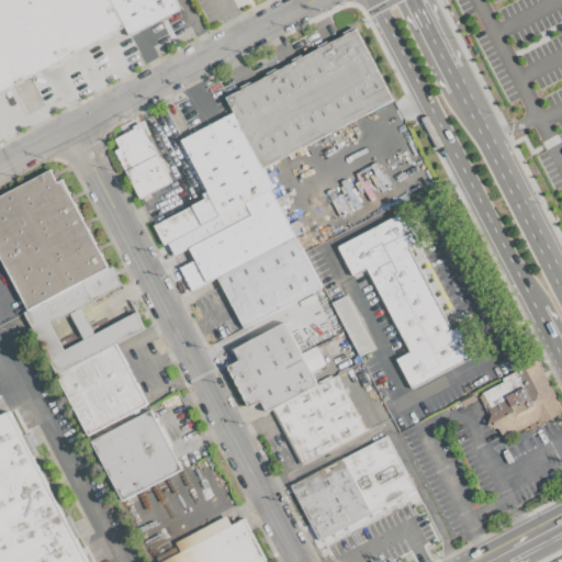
[(0,0),(109,0),(123,26),(0,90),(0,0)]
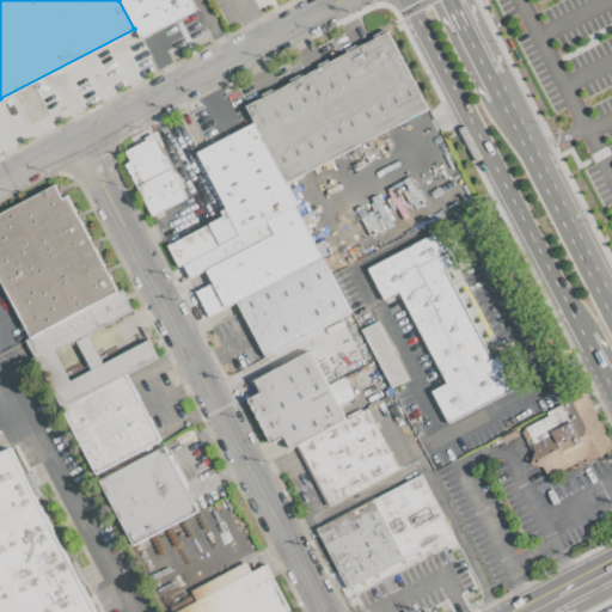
[(122,0),(190,0),(196,10),(142,38),(122,0)]
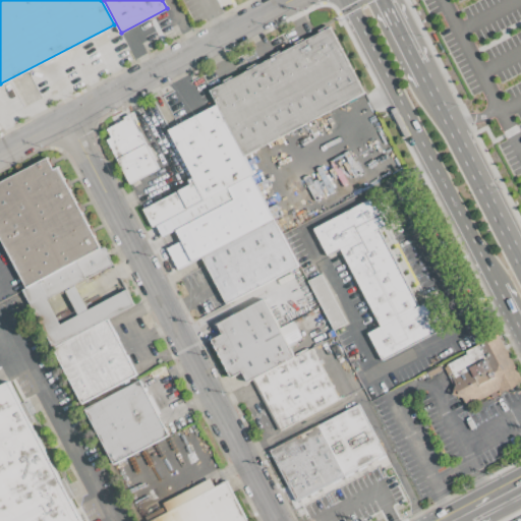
[(331,26),(365,93),(243,157),(217,105),(209,90),(331,26)]
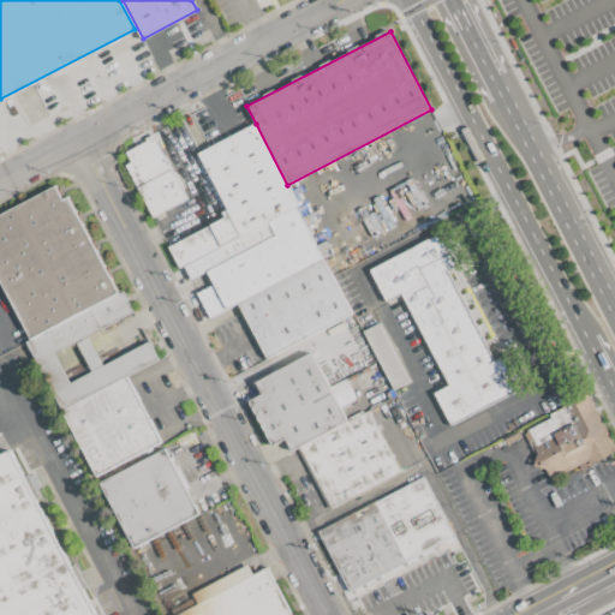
[(256,124),(287,185),(354,312),(268,358),(239,303),(212,317),(198,293),(215,285),(201,257),(180,268),(169,246),(231,215),(198,154),(256,124)]
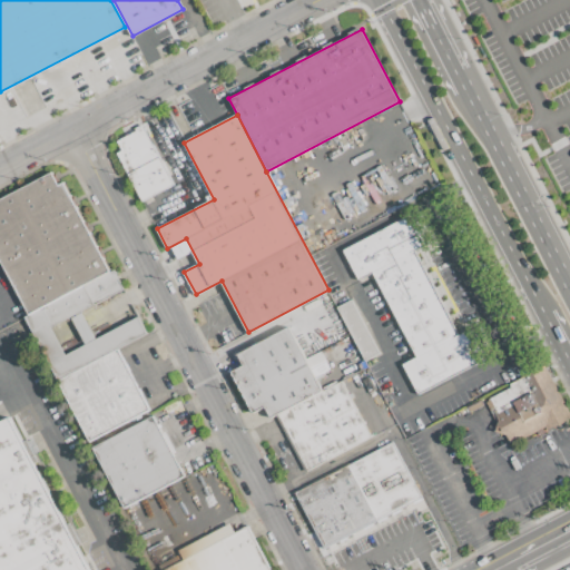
[(173,185),(141,200),(117,154),(121,150),(116,140),(135,131),(135,129),(141,125),(173,185)]
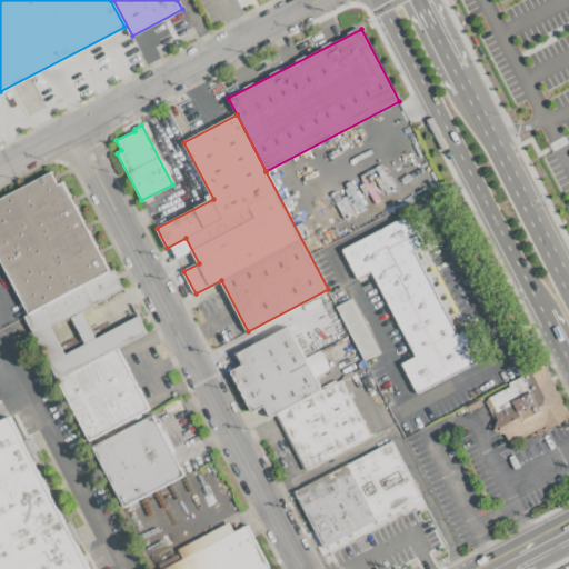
[(29,315),(0,258),(0,198),(51,172),(59,186),(63,183),(110,272),(29,315)]
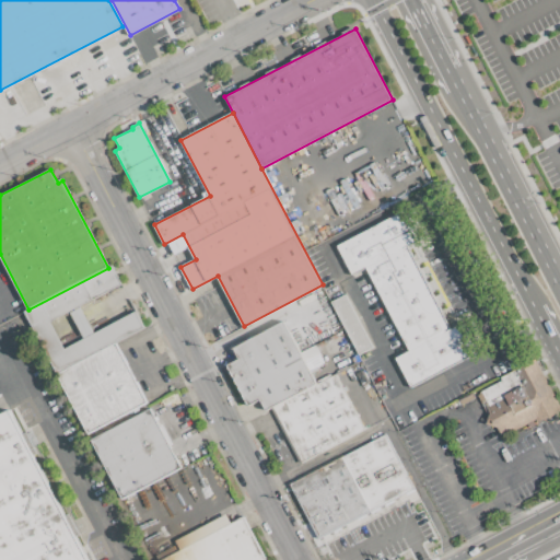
[(410,386),(396,358),(409,351),(365,268),(353,275),(337,245),(405,210),(420,240),(407,246),(451,329),(462,324),(476,351),(410,386)]
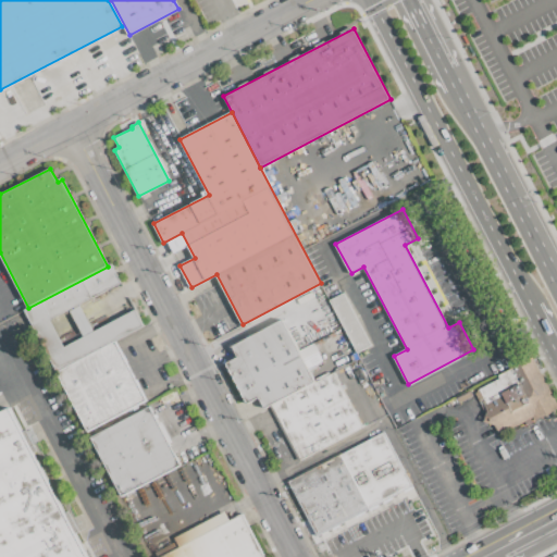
[(143,326),(114,341),(57,371),(25,310),(28,308),(108,267),(111,265),(120,283),(50,319),(64,345),(134,309),(143,326)]
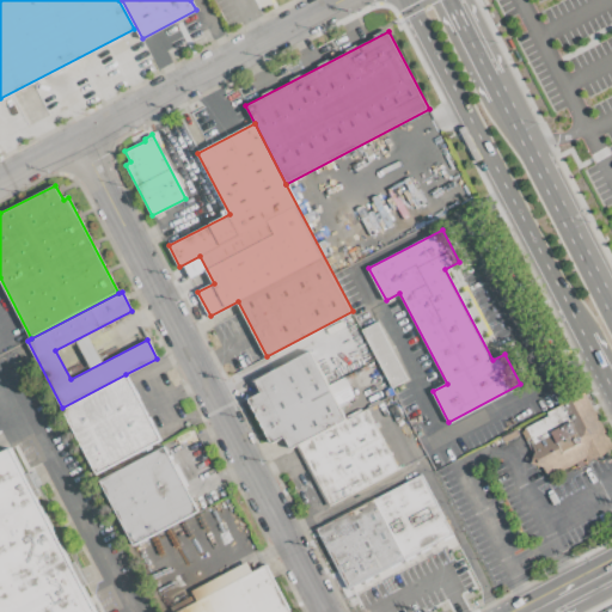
[(362,329),(377,322),(408,379),(392,387),(362,329)]
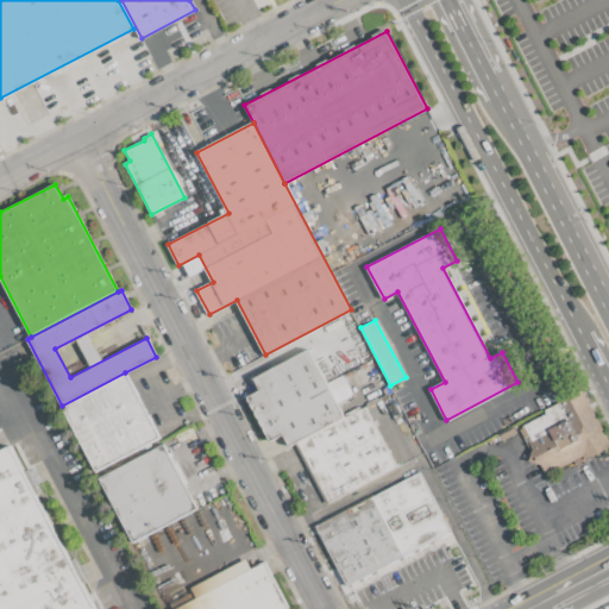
[(345,418),(297,443),(290,446),(283,434),(271,440),(248,396),(261,389),(255,377),(308,349),(326,382),(343,374),(353,394),(337,403),(345,418)]
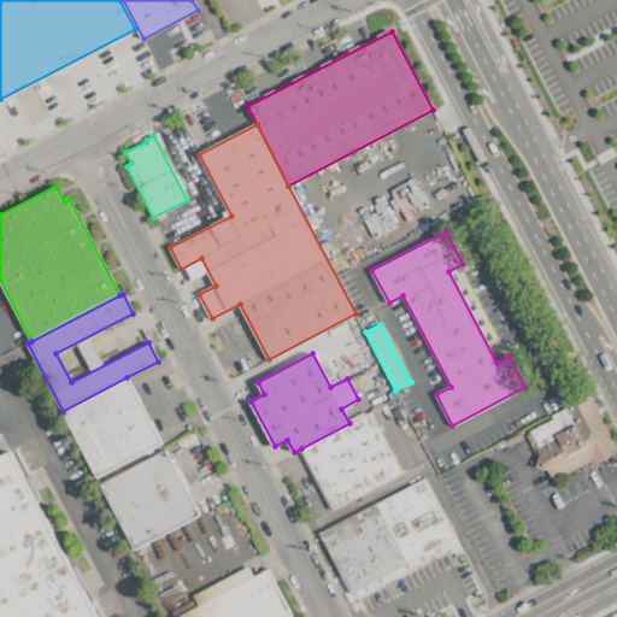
[(127,377),(160,444),(97,476),(63,411),(127,377)]
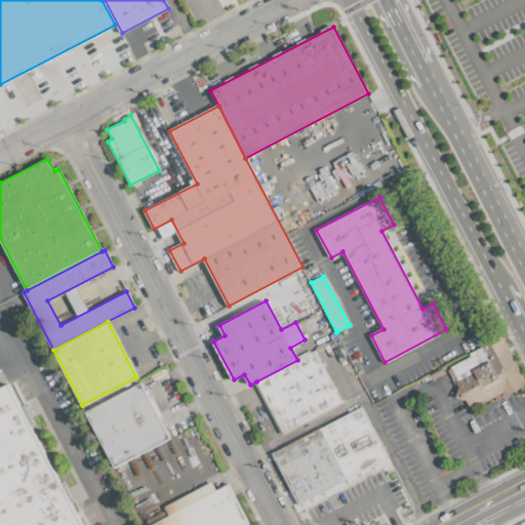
[(503,337),(524,381),(524,385),(521,387),(517,397),(508,394),(471,412),(465,400),(455,397),(458,388),(456,388),(447,370),(451,368),(451,366),(471,357),(470,354),(503,337)]
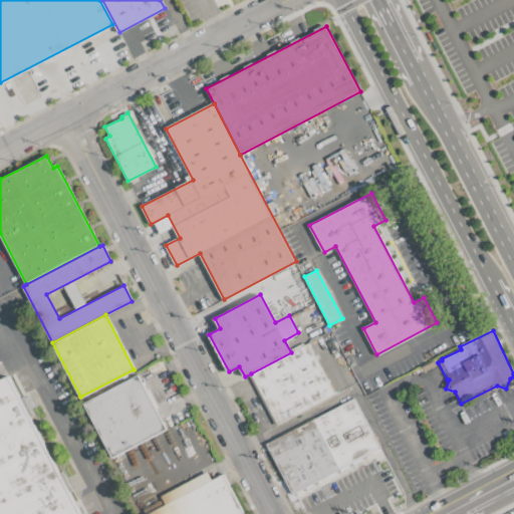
[(333,394),(277,423),(251,373),(291,352),(307,343),(333,394)]
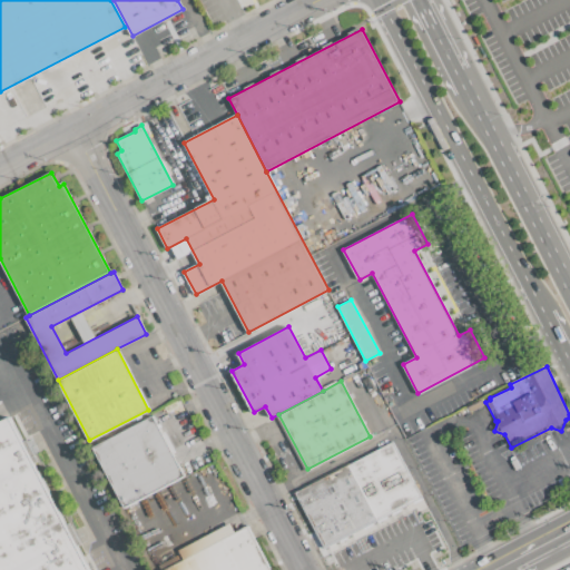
[(154,415),(185,475),(125,508),(92,446),(154,415)]
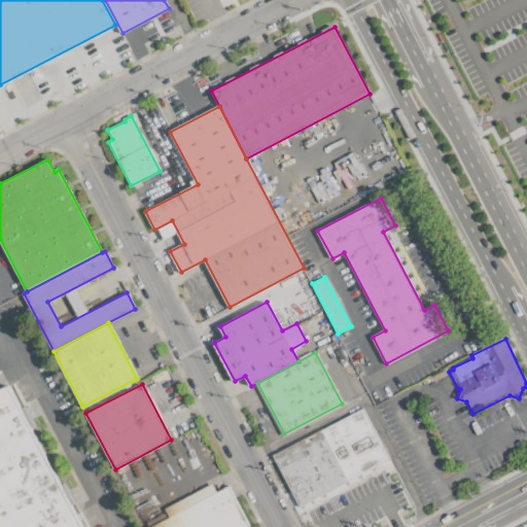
[(0,526),(0,390),(8,386),(81,526),(0,526)]
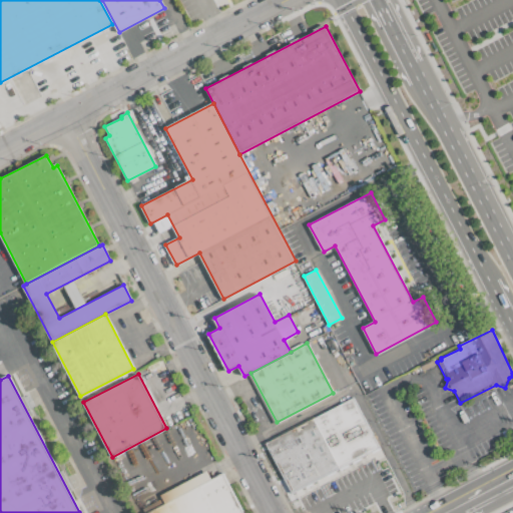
[(353,398),(381,453),(375,456),(322,486),(309,459),(294,427),(353,398)]
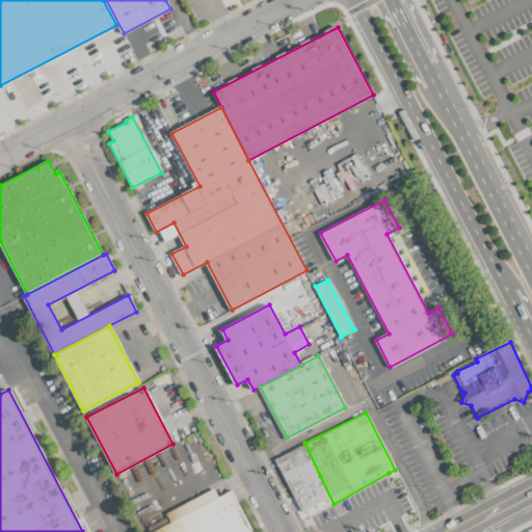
[(147,531),(145,530),(166,519),(168,523),(171,522),(167,513),(215,488),(219,497),(231,490),(251,531),(147,531)]
